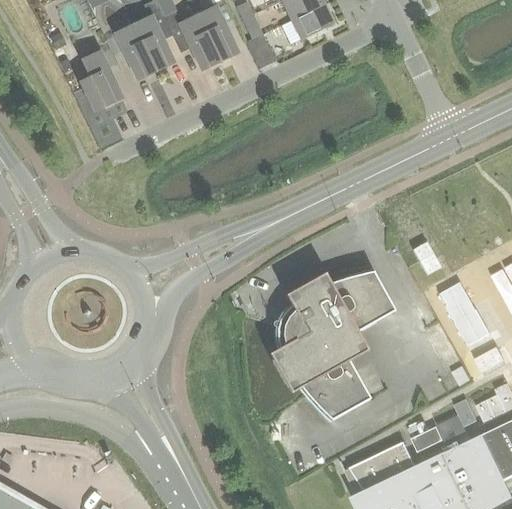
[(155,71),(156,71),(155,69),(172,61),(160,35),(170,30),(164,18),(156,0),(151,0),(143,4),(146,10),(143,17),(144,19),(133,24),(132,22),(132,23),(155,71)]
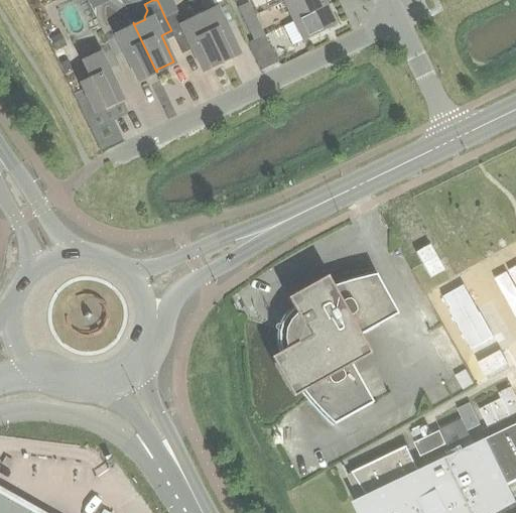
[(254,13),(248,0),(237,6),(243,19),(254,13)]
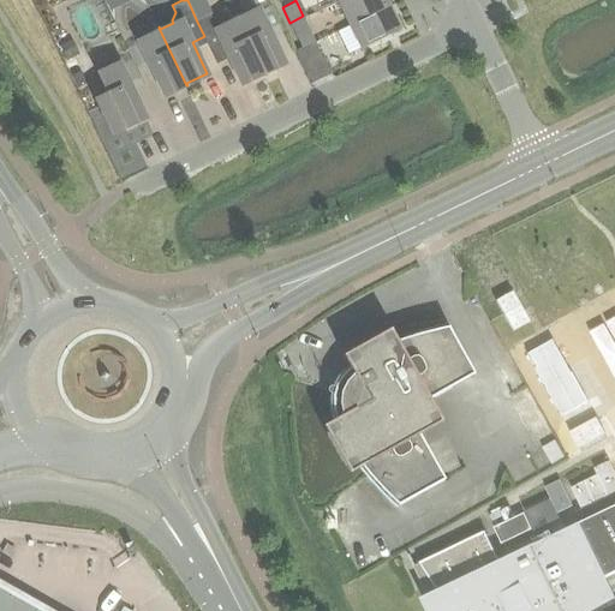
[(350,23),(389,5),(387,0),(339,0),(350,23)]
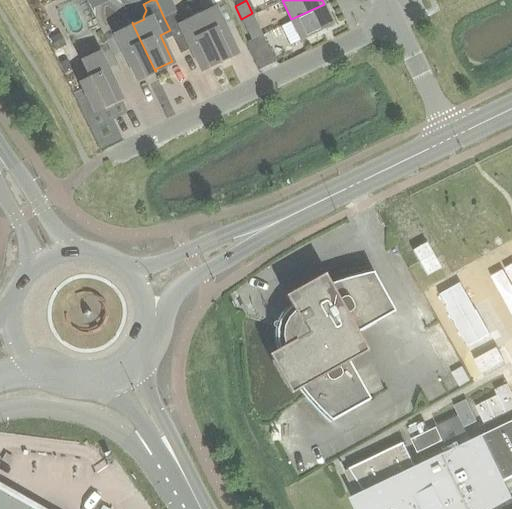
[(301,39),(333,23),(324,4),(291,19),(301,39)]
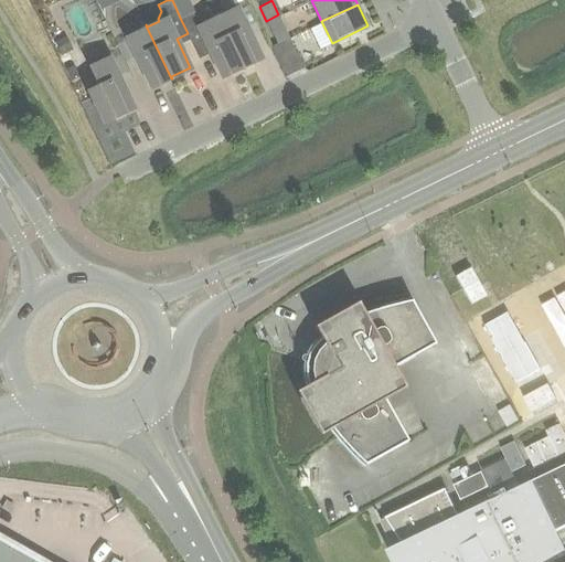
[(242,66),(262,56),(237,7),(217,17),(217,14),(216,14),(242,69),(243,69),(242,66)]
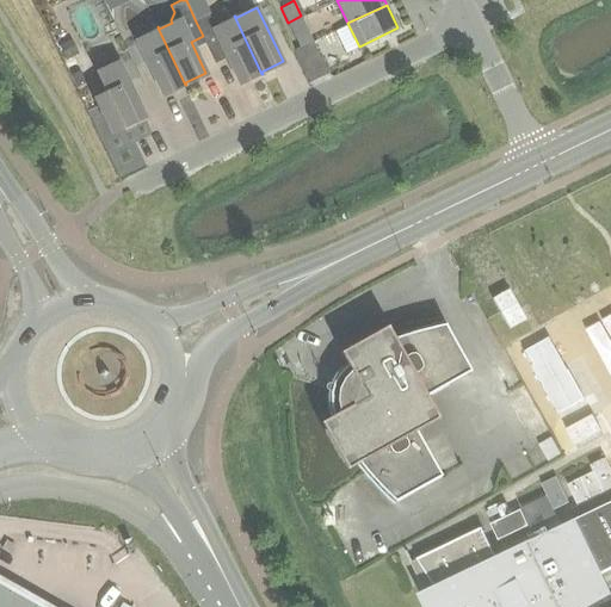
[(224,50),(239,82),(260,72),(261,74),(234,16),(233,16),(234,18),(214,29),(208,17),(196,22),(203,36),(215,62),(216,61),(214,56),(224,50)]
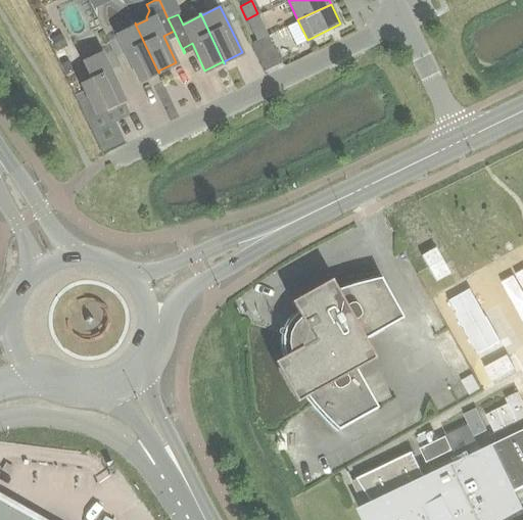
[(246,19),(253,32),(264,27),(257,13),(246,19)]
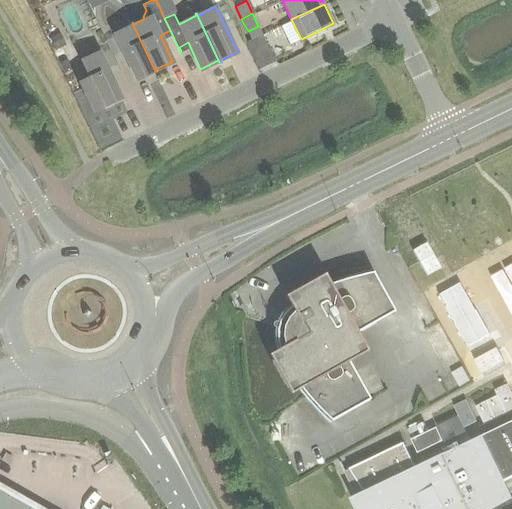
[(115,33),(136,78),(154,70),(155,72),(155,71),(132,23),(131,23),(132,25),(115,33)]
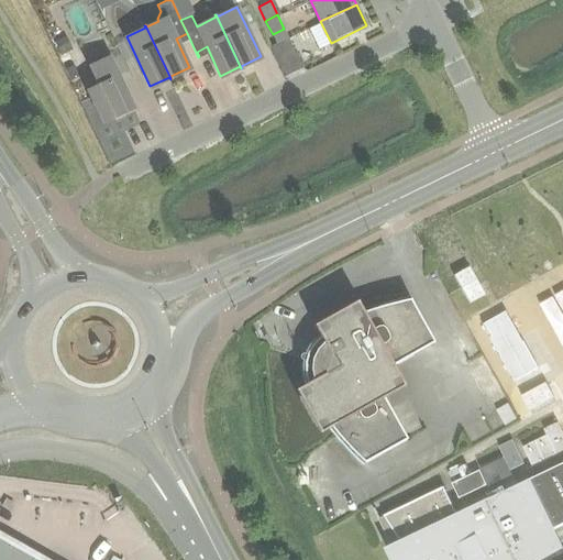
[(68,48),(63,36),(55,40),(61,53),(68,48)]
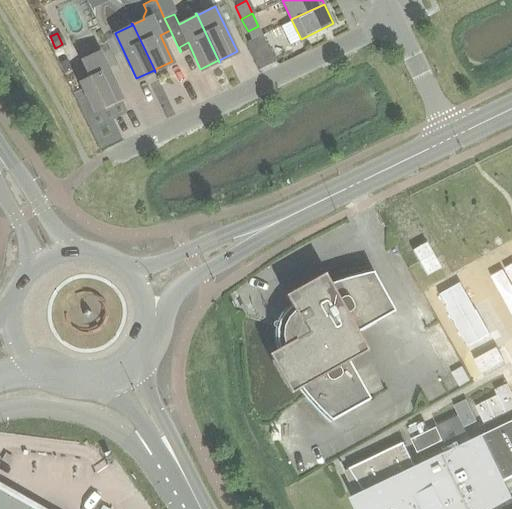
[(275,60),(261,33),(245,41),(258,68),(275,60)]
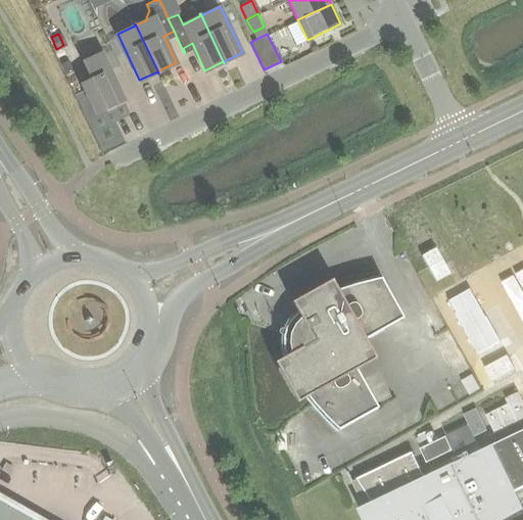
[(95,111),(104,107),(105,109),(106,109),(105,107),(124,98),(101,52),(84,61),(83,59),(82,59),(91,80),(82,84),(95,111)]
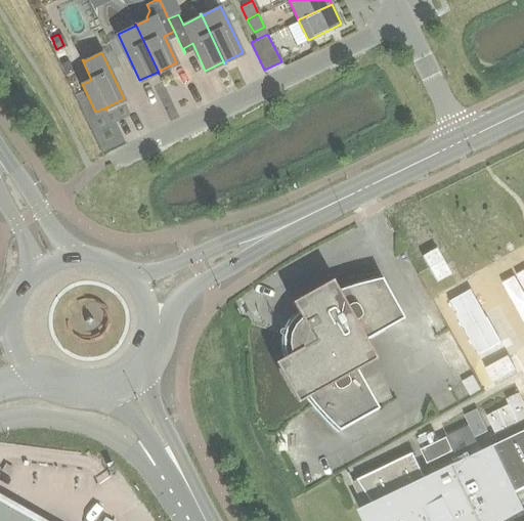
[(450,272),(436,247),(422,254),(436,280),(450,272)]
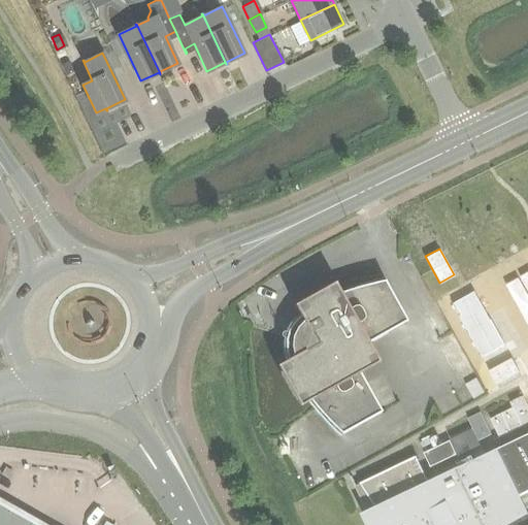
[(527,294),(519,276),(506,284),(527,323),(527,270),(520,275),(527,290),(527,294)]
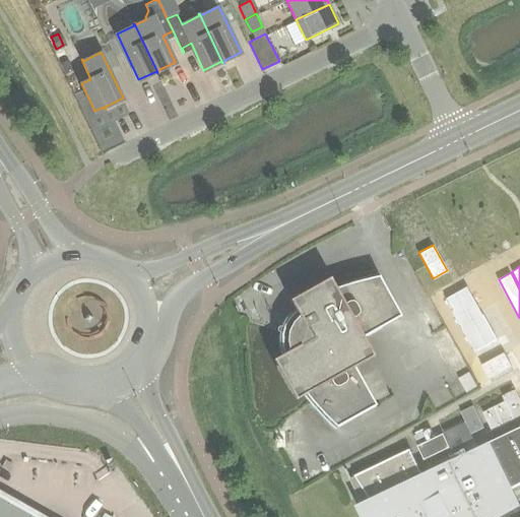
[(282,353),(272,359),(295,399),(305,393),(307,395),(316,406),(331,422),(336,427),(336,426),(376,403),(354,366),(373,356),(363,336),(400,315),(390,296),(378,275),(379,275),(379,274),(373,276),(358,279),(351,281),(337,285),(335,286),(329,276),(288,299),(295,309),(288,316),(285,315),(280,323),(282,324),(281,328),(279,334),(280,343),(282,353)]
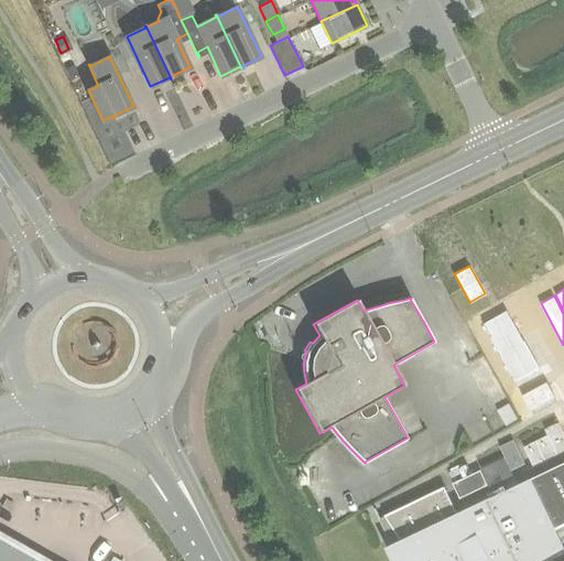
[(539,367),(506,310),(483,323),(516,380),(539,367)]
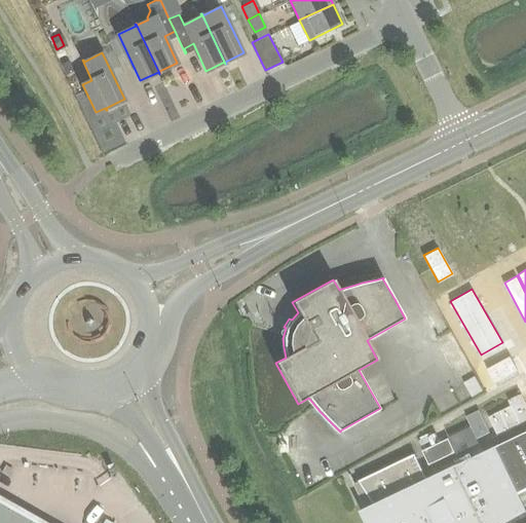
[(494,381),(517,369),(510,356),(487,369),(494,381)]
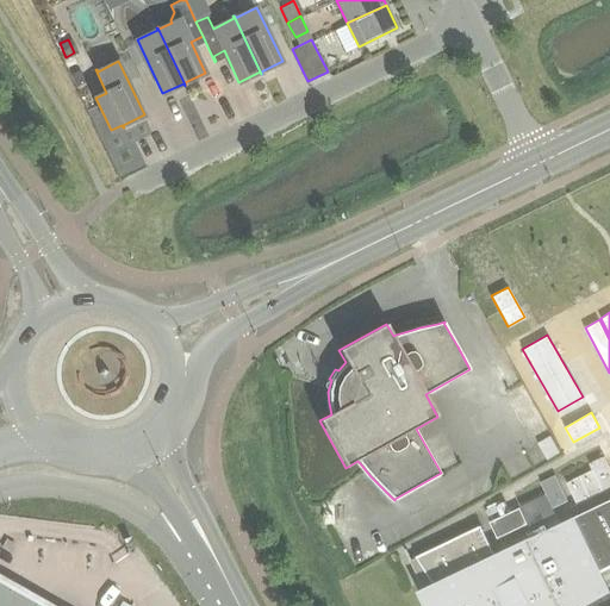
[(577,503),(609,487),(609,470),(603,457),(591,463),(593,470),(567,482),(577,503)]
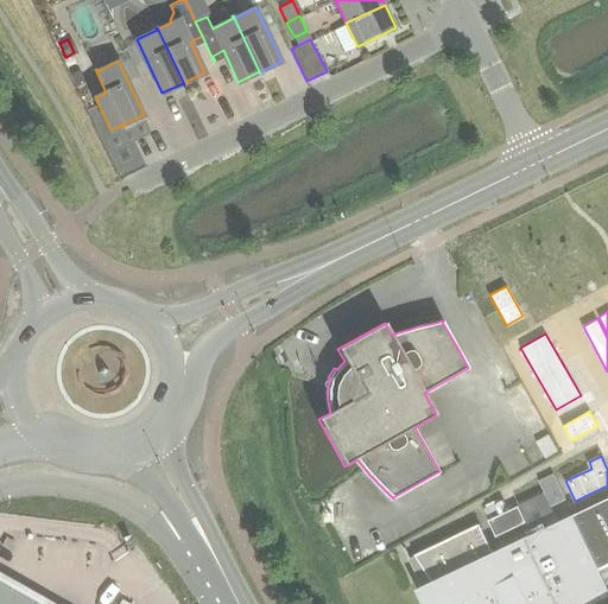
[(530,526),(553,513),(543,493),(519,504),(530,526)]
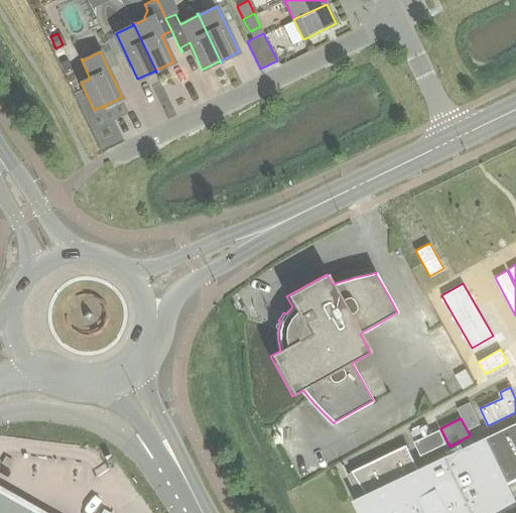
[(407,444),(347,474),(350,479),(352,483),(356,490),(358,494),(360,499),(355,501),(360,512),(503,512),(506,511),(515,506),(515,498),(509,483),(515,478),(515,422),(419,470),(407,444)]
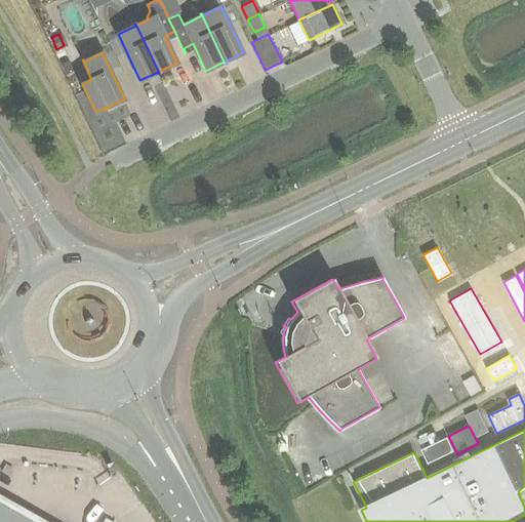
[(444,437),(419,449),(426,463),(451,450),(444,437)]
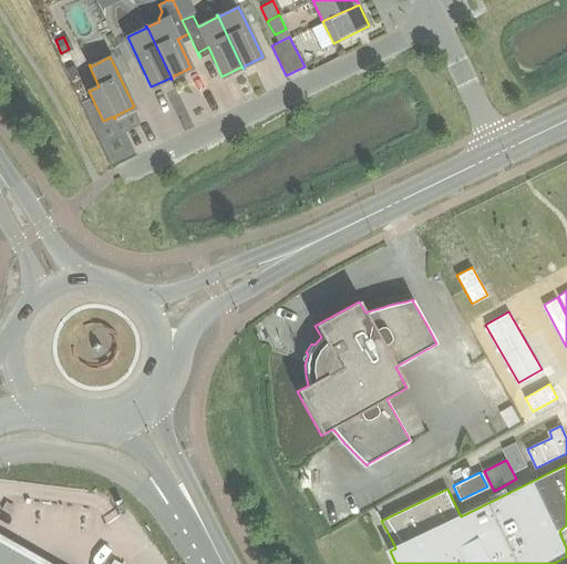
[(31,563),(34,559),(0,539),(0,563),(31,563)]
